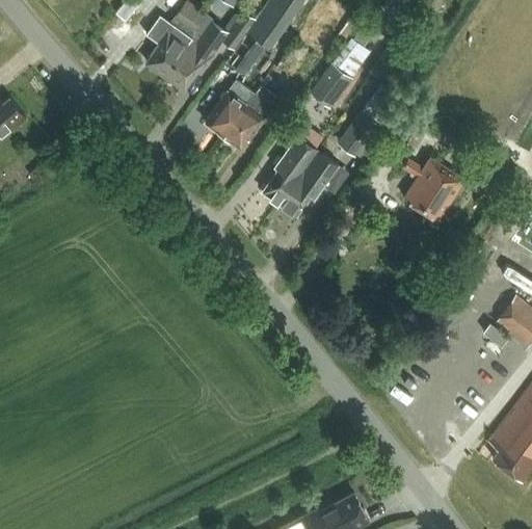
[(125,23),(143,0),(128,0),(115,15),(125,23)]
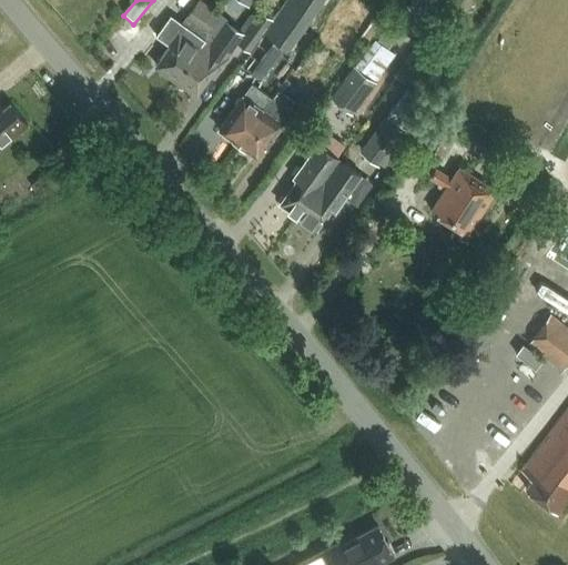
[(155,68),(176,83),(221,21),(220,20),(223,16),(201,0),(200,0),(166,46),(170,49),(155,68)]
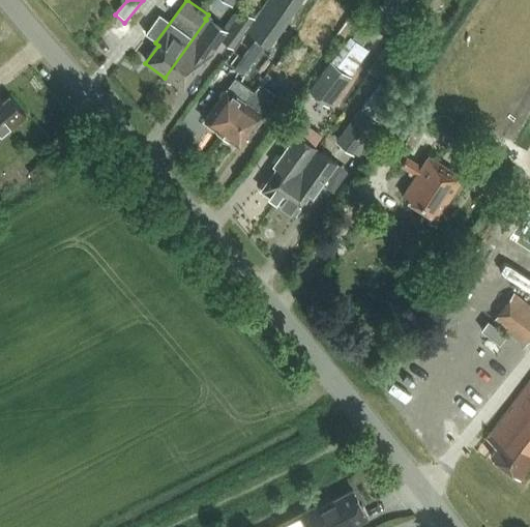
[(222,0),(234,8),(239,0),(222,0)]
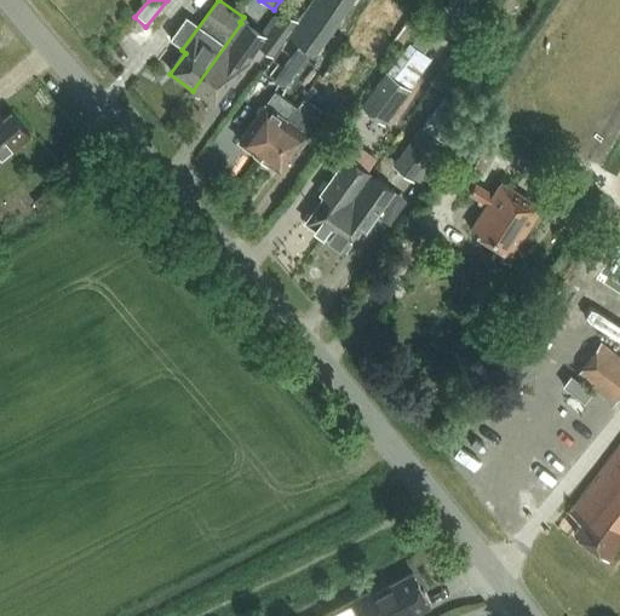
[(241,23),(193,91),(214,107),(230,85),(234,87),(250,65),(248,64),(259,50),(273,59),(293,30),(298,24),(285,13),(280,19),(265,40),(241,23)]
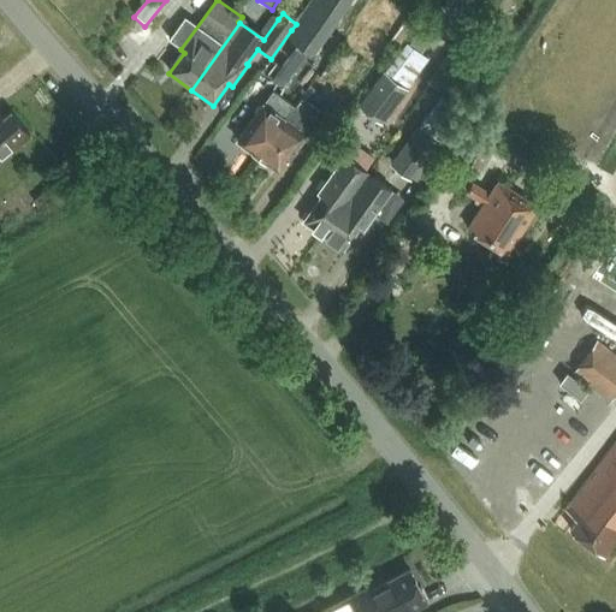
[(284,89),(309,54),(308,53),(319,37),(298,23),(262,73),(284,89)]
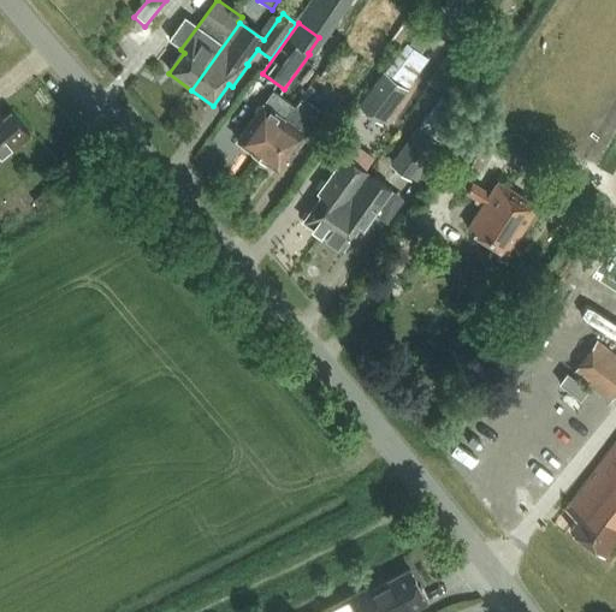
[(427,23),(409,47),(421,57),(439,34),(427,23)]
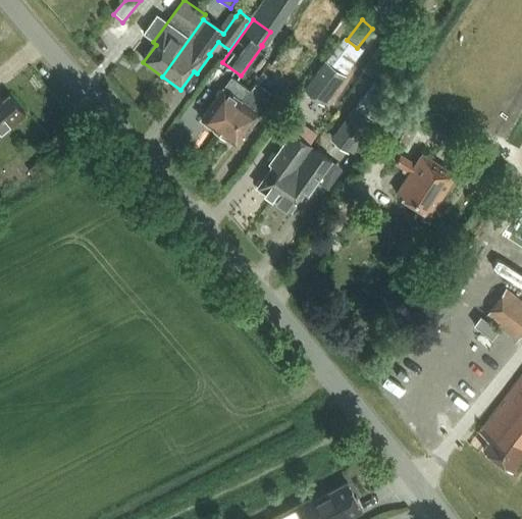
[(397,48),(407,34),(397,27),(386,41),(397,48)]
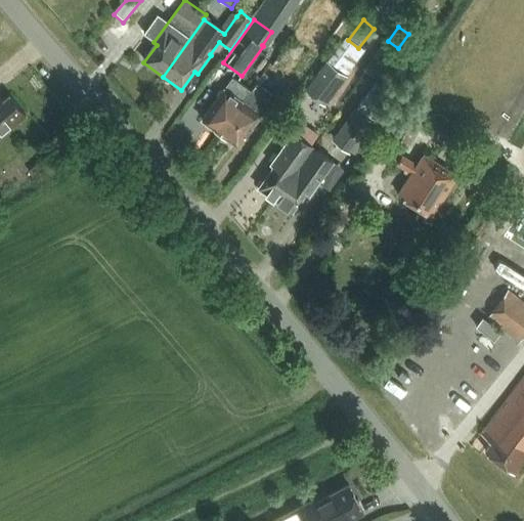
[(358,48),(348,40),(307,92),(324,105),(364,53),(358,48)]
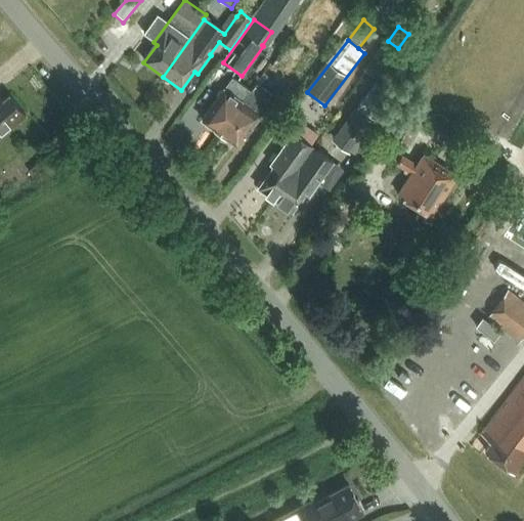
[(215,131),(219,134),(250,92),(237,84),(230,94),(224,90),(202,122),(206,125),(206,127),(212,131),(215,131)]
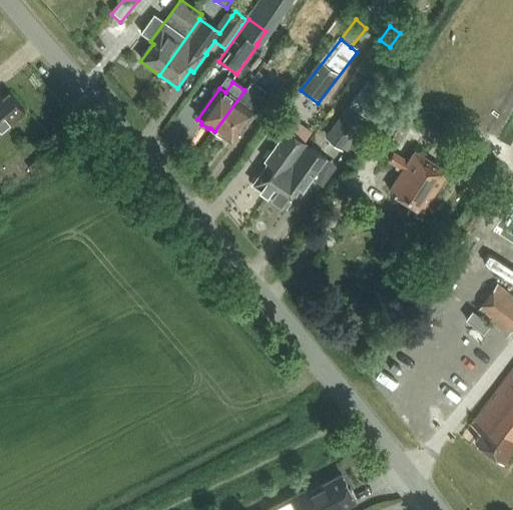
[(368,83),(349,109),(365,121),(384,95),(368,83)]
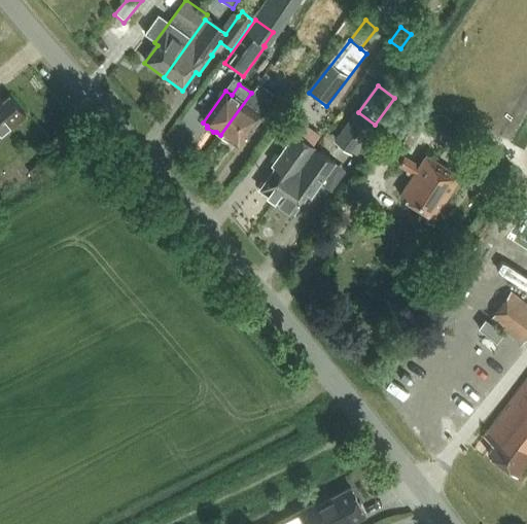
[(300,96),(290,89),(281,101),(291,108),(300,96)]
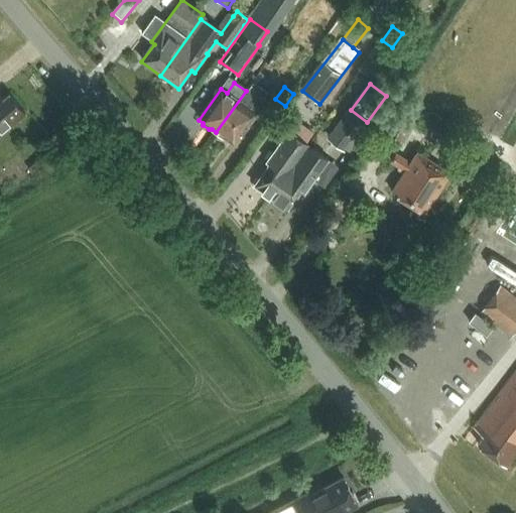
[(233,144),(234,145),(249,124),(252,124),(255,120),(254,117),(264,104),(246,91),(216,132),(224,138),(224,140),(230,145),(233,144)]
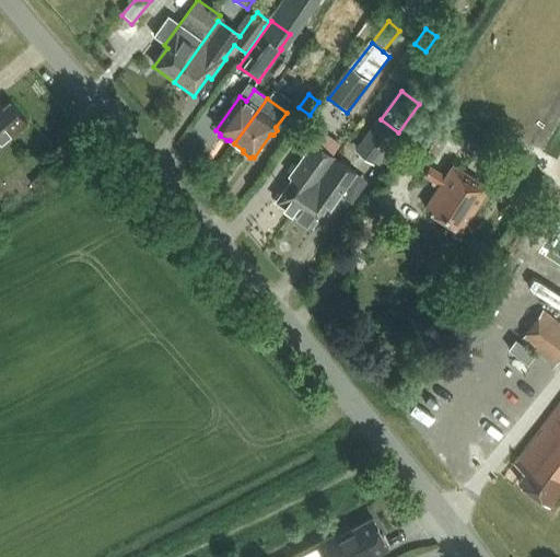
[(0,148),(27,126),(10,104),(2,111),(0,107),(0,148)]
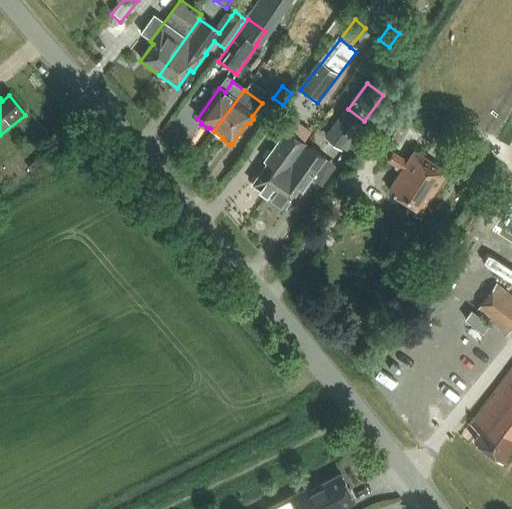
[(396,106),(382,127),(403,141),(417,120),(396,106)]
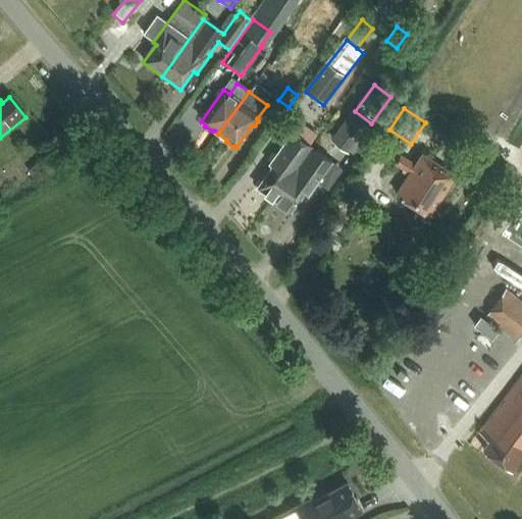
[(354,111),(331,141),(351,155),(372,124),(354,111)]
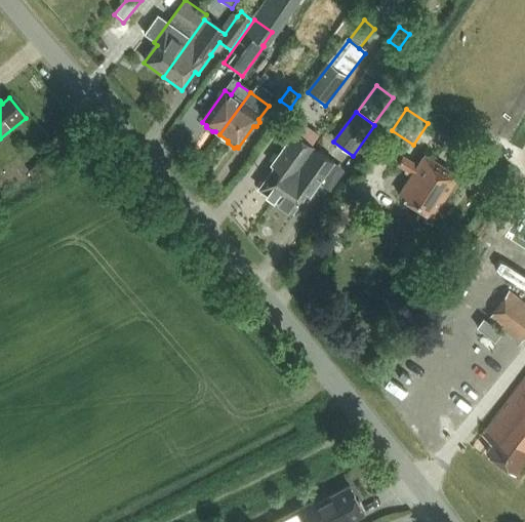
[(296,136),(311,147),(319,136),(305,126),(296,136)]
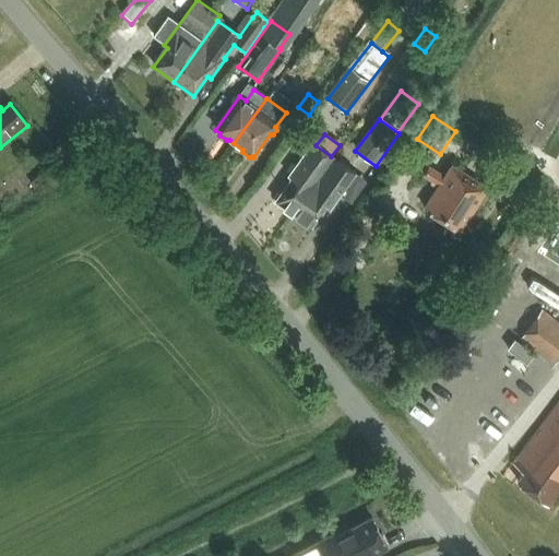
[(293,179),(276,203),(292,214),(295,216),(334,161),(335,160),(312,144),(297,166),(289,177),(293,179)]
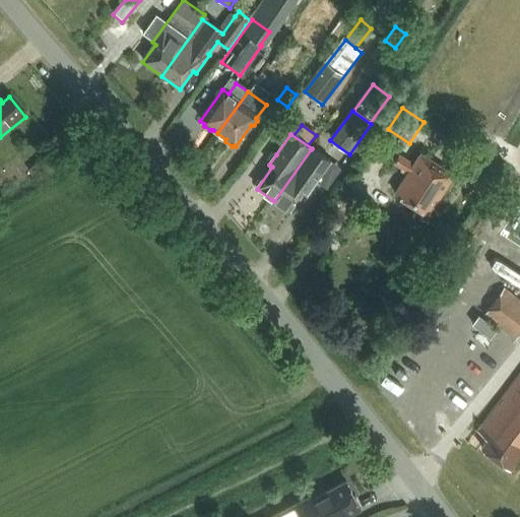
[(311,149),(274,201),(289,212),(303,194),(306,196),(330,163),(316,152),(311,149)]
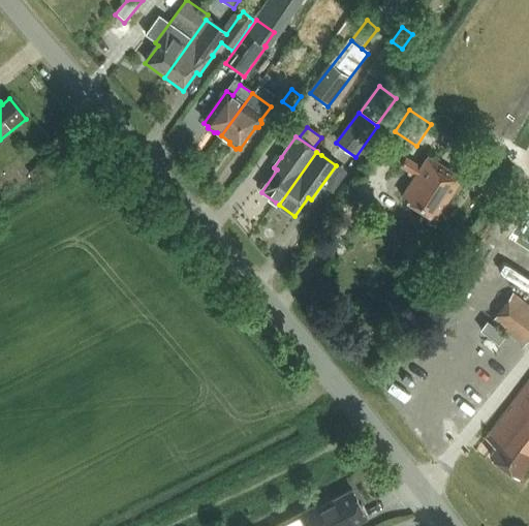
[(421,169),(405,160),(401,167),(415,178),(402,198),(435,220),(461,180),(428,158),(421,169)]
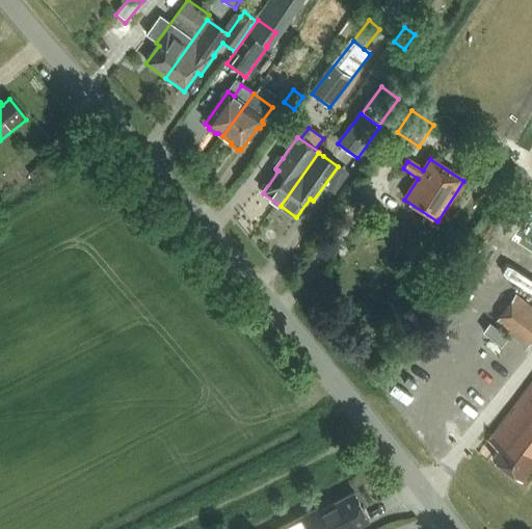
[(448,260),(459,243),(444,232),(431,248),(448,260)]
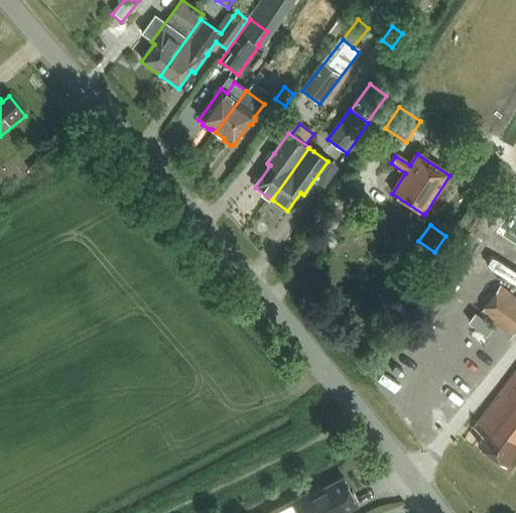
[(515,297),(502,286),(481,311),(513,338),(515,333),(515,297)]
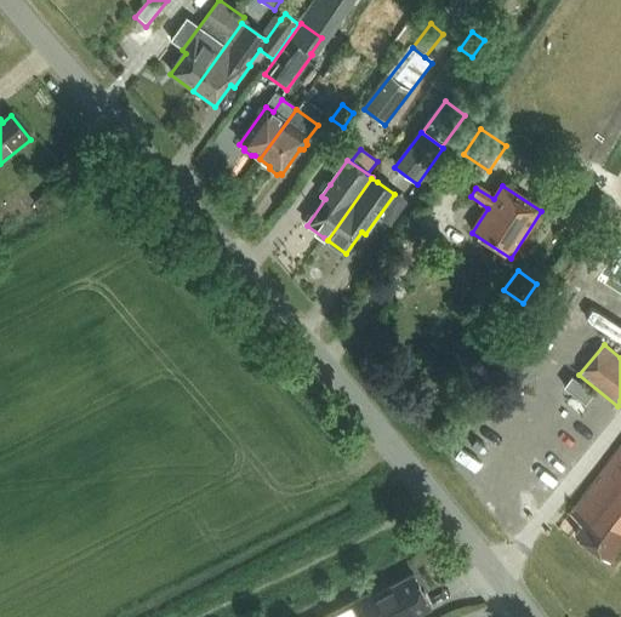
[(573,378),(565,389),(586,404),(593,394),(573,378)]
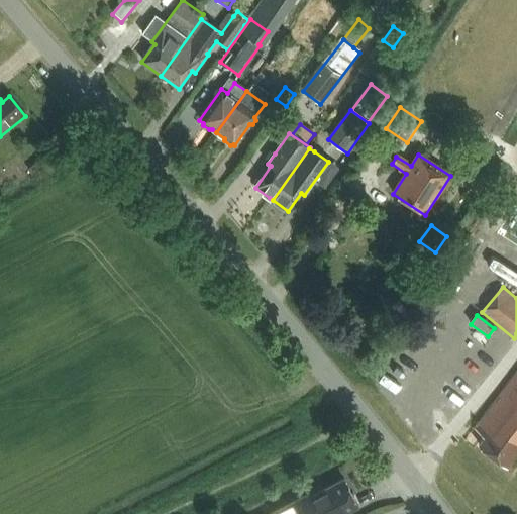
[(516,374),(475,431),(484,438),(478,445),(507,468),(516,453),(516,374)]
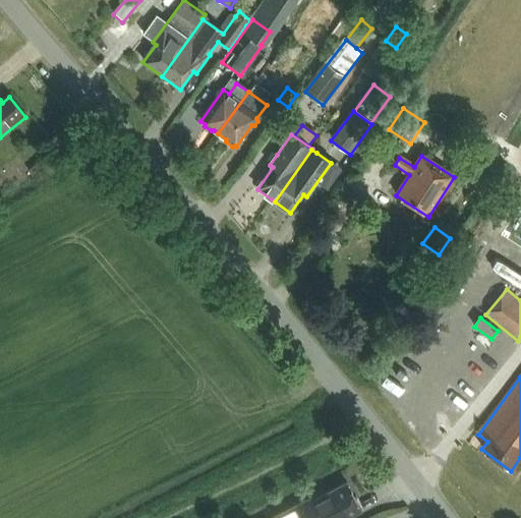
[(295,508),(299,517),(350,517),(360,513),(346,485),(313,502),(312,500),(295,508)]
